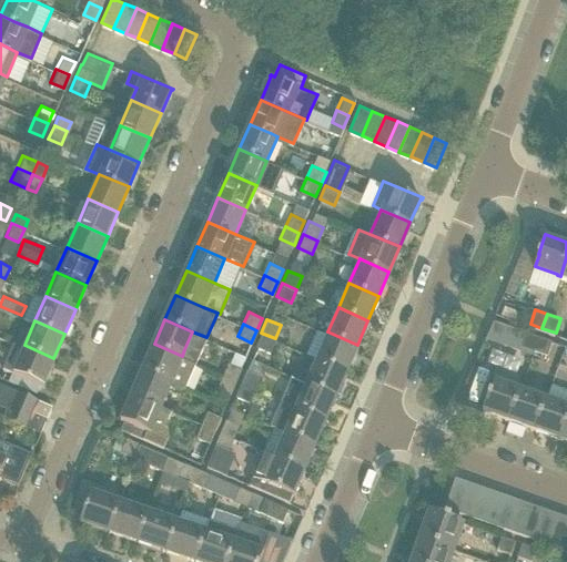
[(523,344),(536,348),(540,335),(528,330),(523,344)]
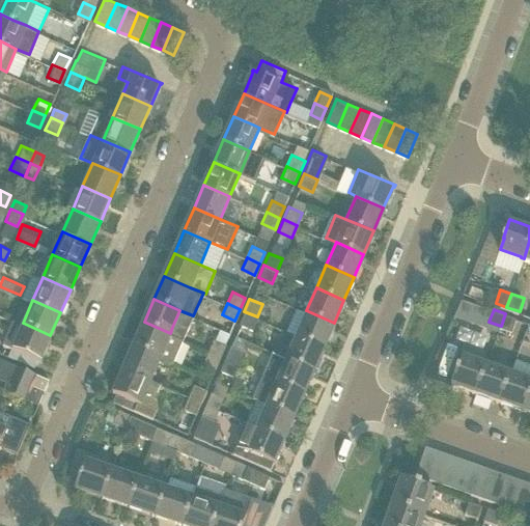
[(306,310),(296,333),(324,345),(334,323),(306,310)]
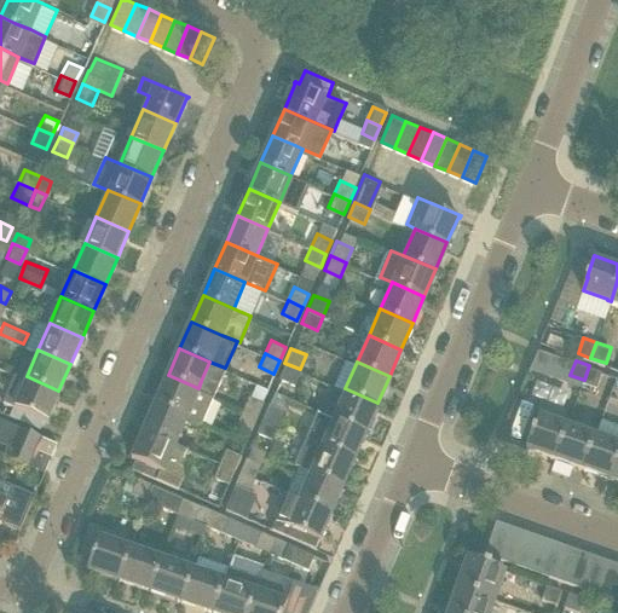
[(300,369),(284,363),(278,377),(294,383),(300,369)]
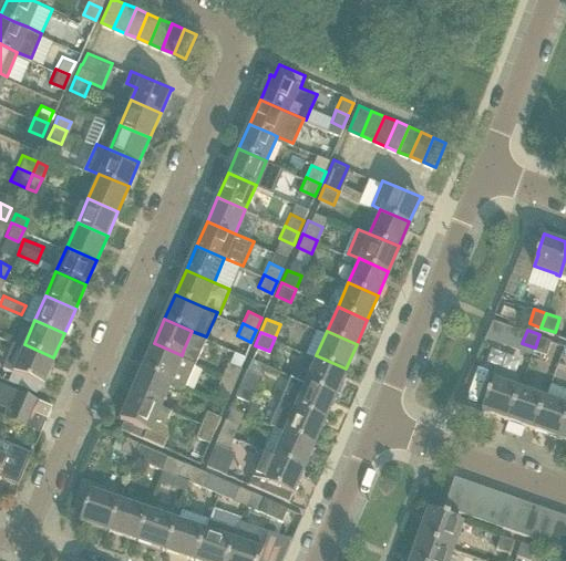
[(539,334),(535,347),(547,353),(553,339),(539,334)]
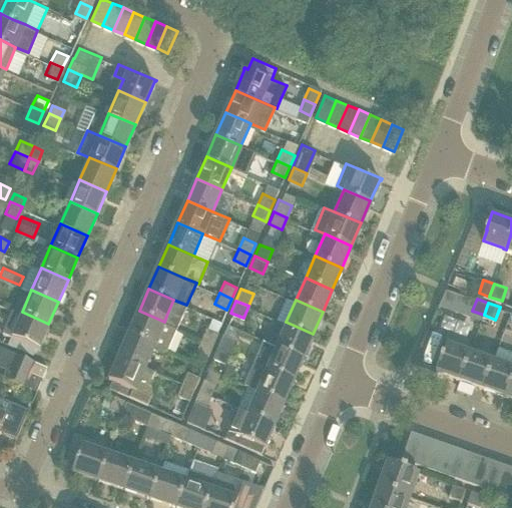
[(139,311),(129,333),(154,344),(169,350),(178,328),(164,322),(139,311)]
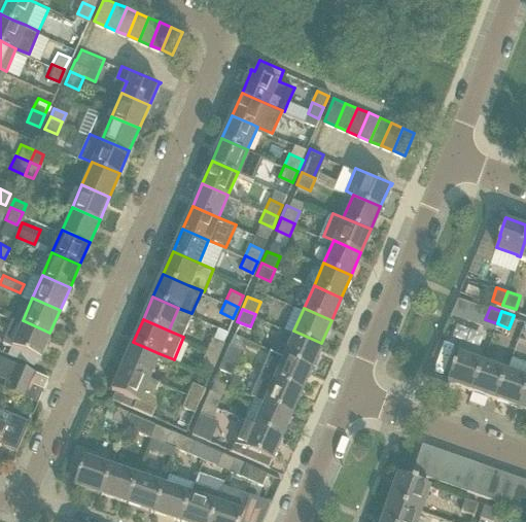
[(49,333),(23,320),(12,344),(41,357),(42,355),(40,355),(49,333)]
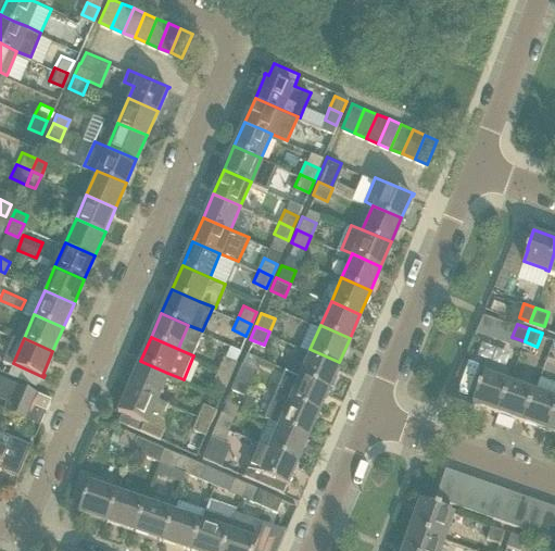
[(230,343),(226,354),(237,359),(241,348),(230,343)]
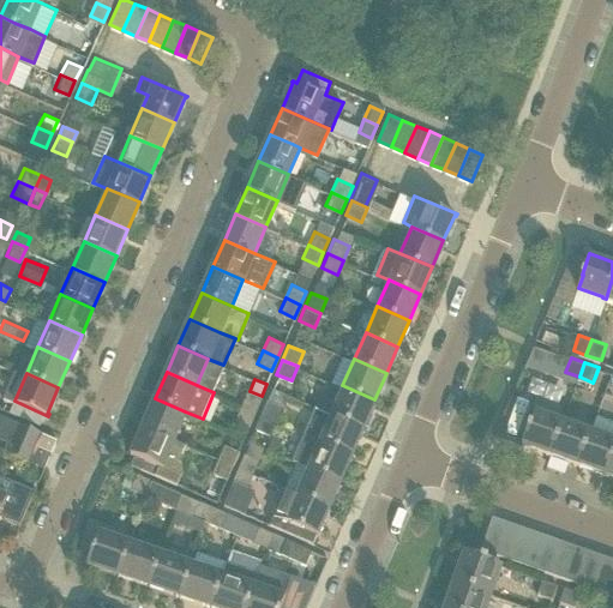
[(342,385),(331,411),(364,426),(374,399),(342,385)]
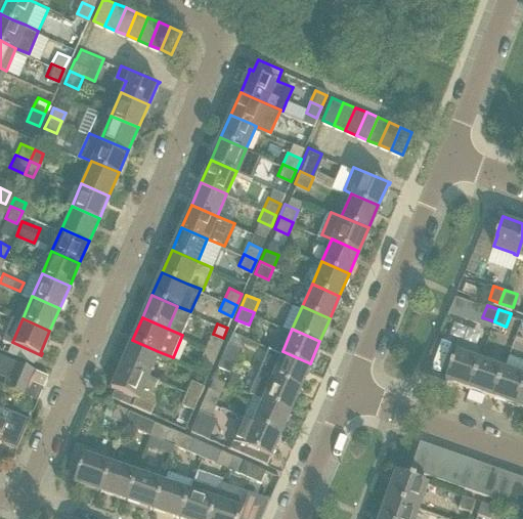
[(210,333),(204,344),(217,350),(222,339),(210,333)]
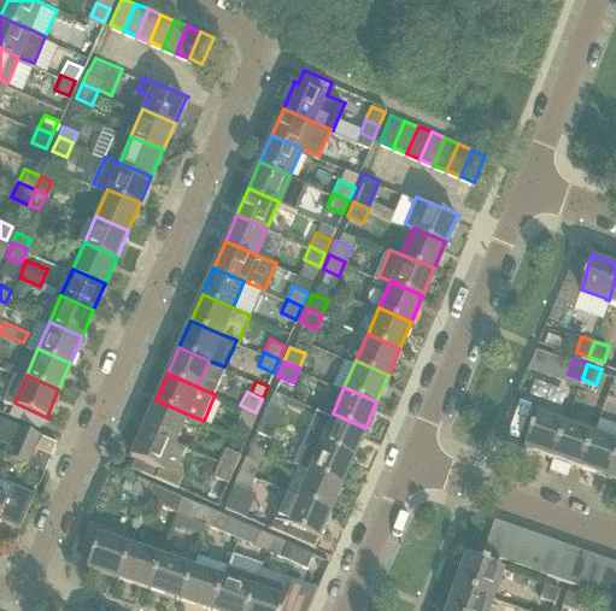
[(156,400),(145,427),(175,440),(186,413),(156,400)]
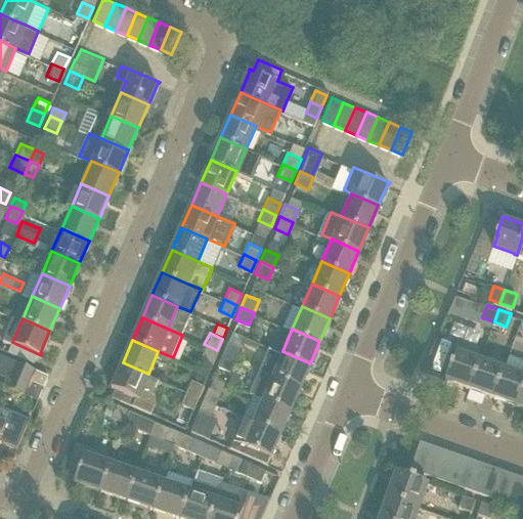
[(226,340),(221,352),(234,357),(240,345),(226,340)]
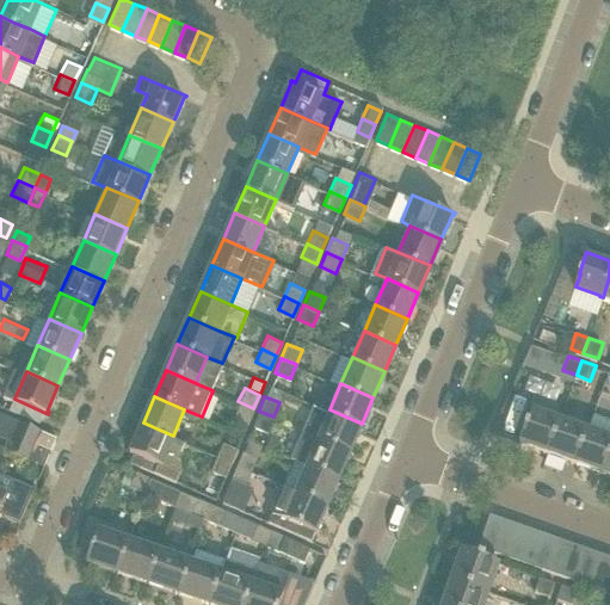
[(253,408),(238,401),(233,414),(247,421),(253,408)]
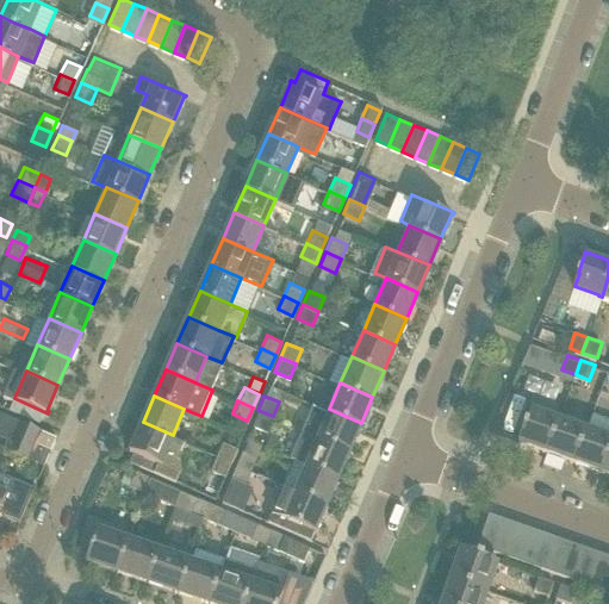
[(314,403),(302,429),(305,430),(349,449),(361,423),(331,410),(329,409),(314,403)]
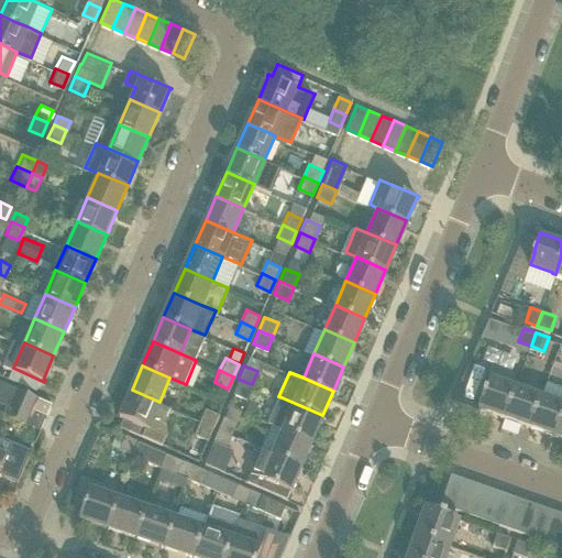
[(480,407),(506,416),(518,383),(513,382),(513,384),(492,376),(487,387),(486,387),(480,407)]
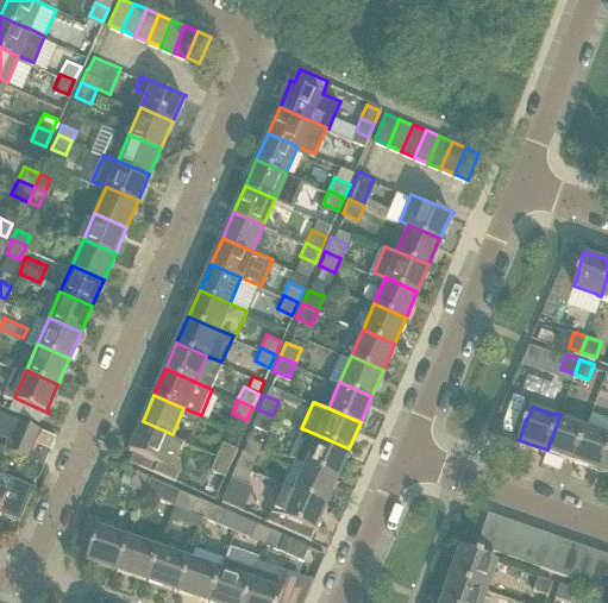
[(273,415),(257,409),(251,424),(267,429),(273,415)]
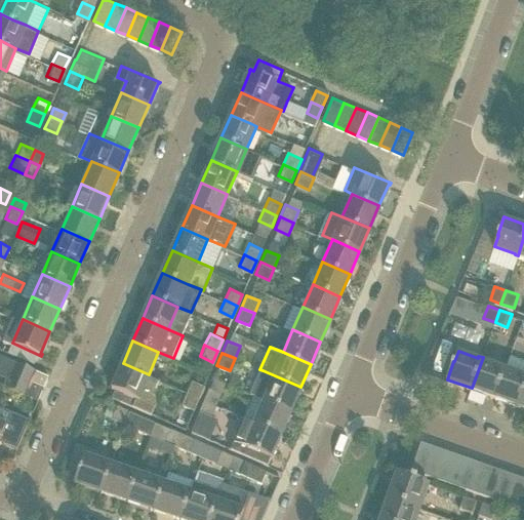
[(5,355),(0,366),(0,367),(6,370),(11,358),(5,355)]
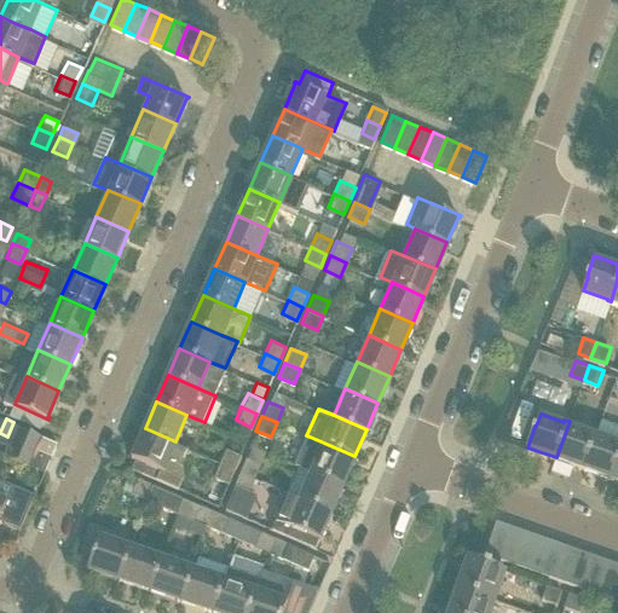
[(556,457),(584,467),(598,431),(570,421),(556,457)]
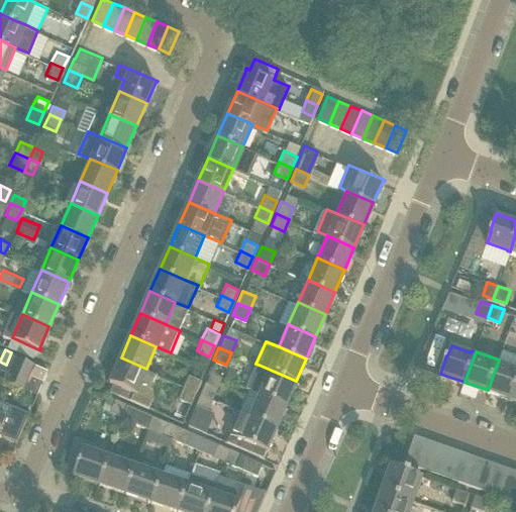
[(8,381),(23,387),(33,362),(19,355),(8,381)]
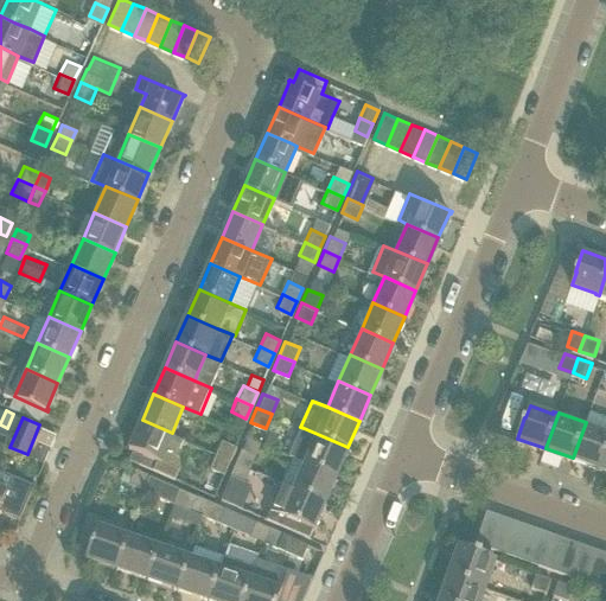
[(129,445),(129,446),(144,453),(140,461),(161,471),(176,477),(180,465),(179,453),(185,439),(172,433),(142,420),(131,446),(129,445)]
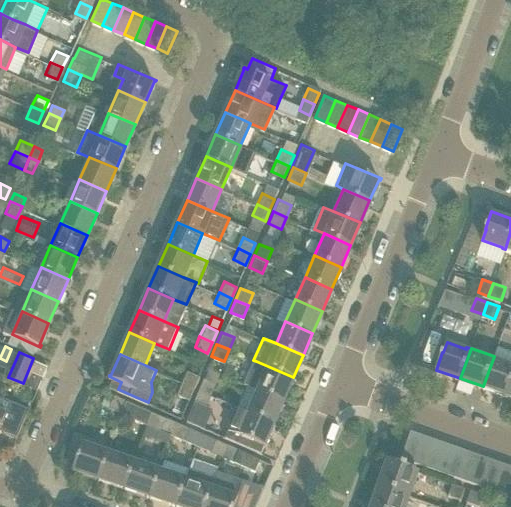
[(483,386),(506,395),(510,381),(510,362),(494,356),(483,386)]
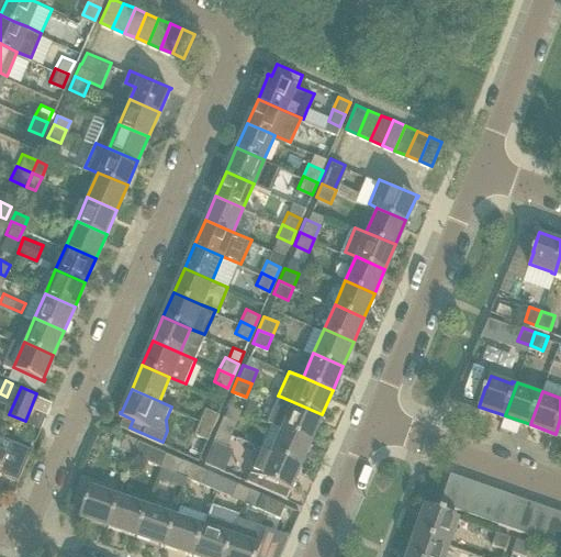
[(37,394),(33,407),(47,413),(52,401),(37,394)]
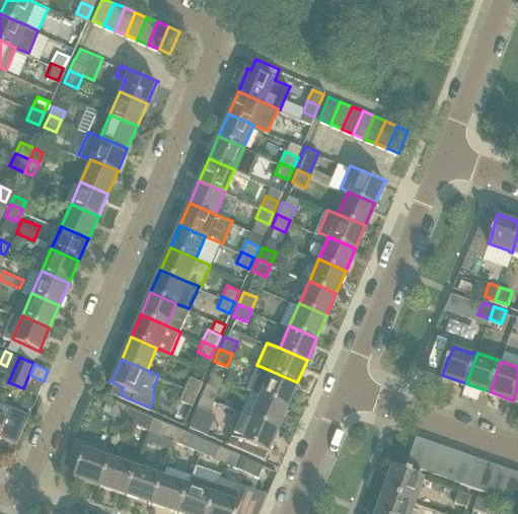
[(249,388),(261,392),(288,405),(297,382),(260,366),(249,388)]
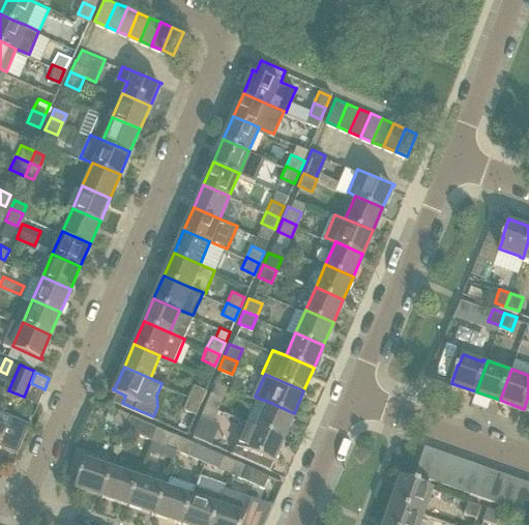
[(192,382),(186,394),(200,400),(205,388),(192,382)]
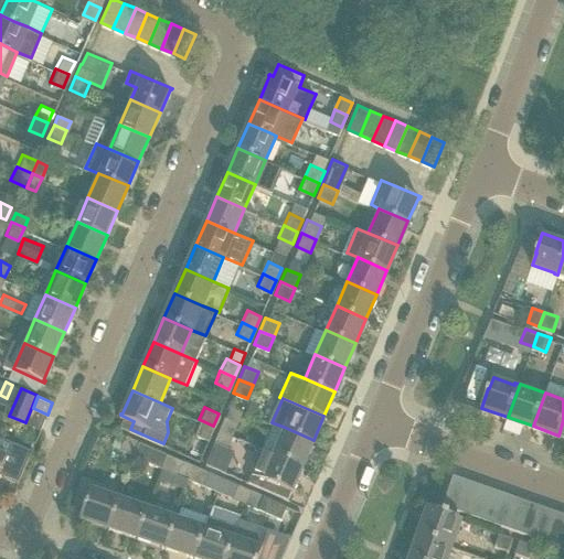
[(223,416),(217,428),(231,433),(235,420),(223,416)]
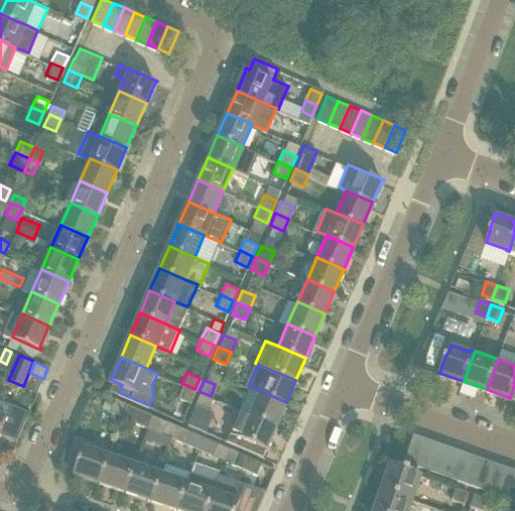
[(195,389),(181,383),(176,394),(189,400),(195,389)]
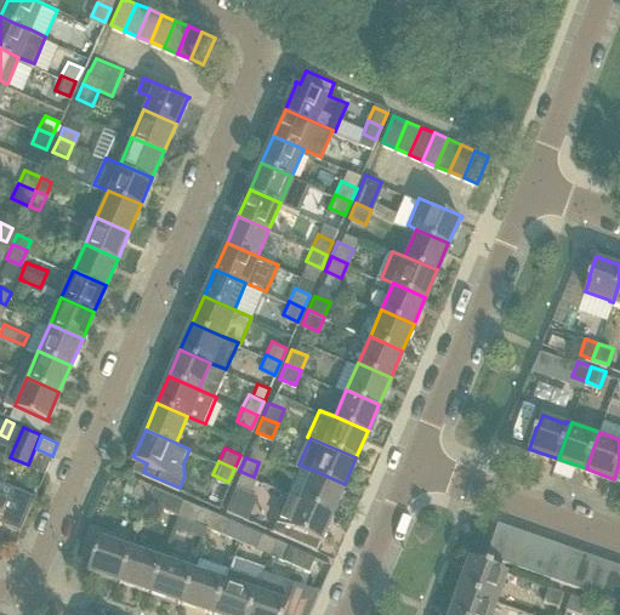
[(289,491),(289,493),(333,511),(345,484),(312,470),(301,496),(289,491)]
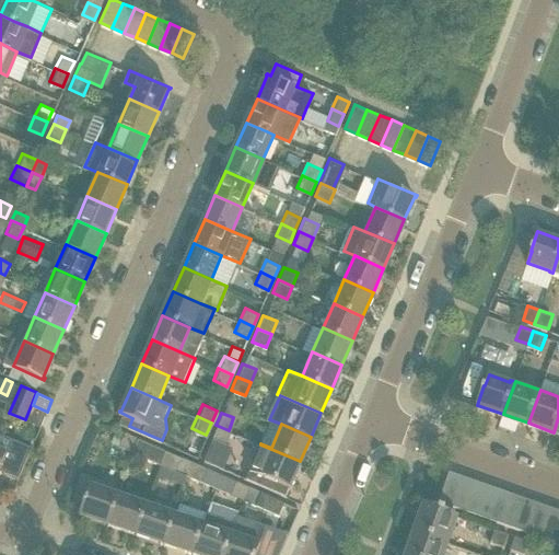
[(229,430),(216,425),(201,459),(221,466),(230,446),(223,443),(229,430)]
